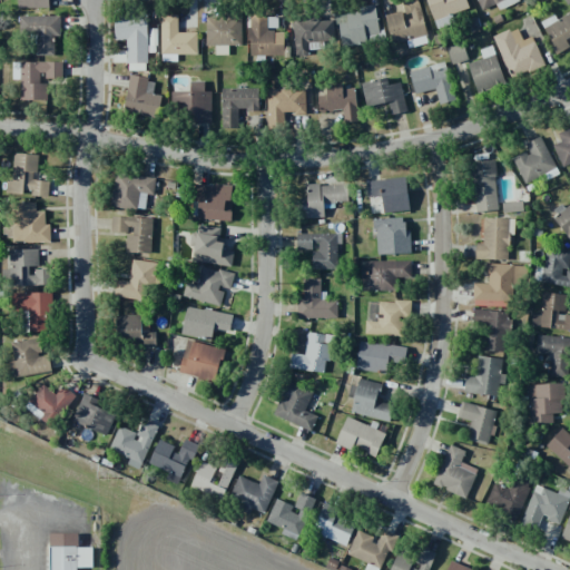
[(425,0),(436,29),(454,22),(451,15),(469,8),(465,0),(425,0)]
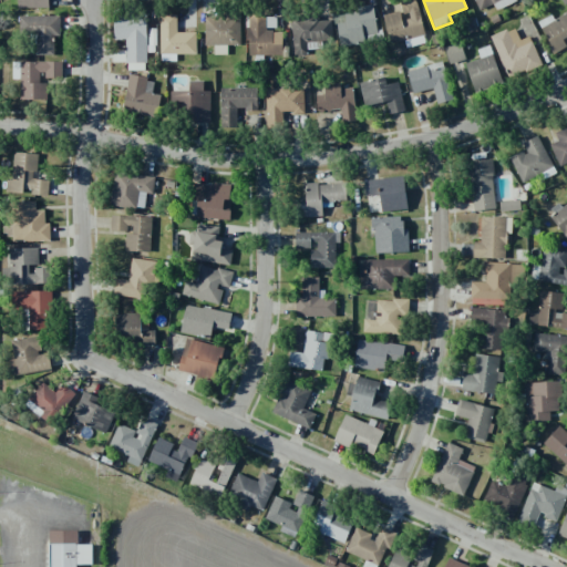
[(496,10),(516,1),(515,0),(474,0),(478,10),(494,4),(496,10)]
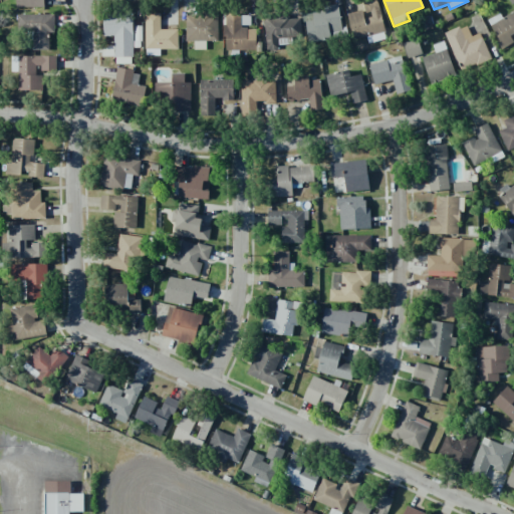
[(347,14),(353,39),(386,32),(377,1),(363,5),(364,9),(347,14)]
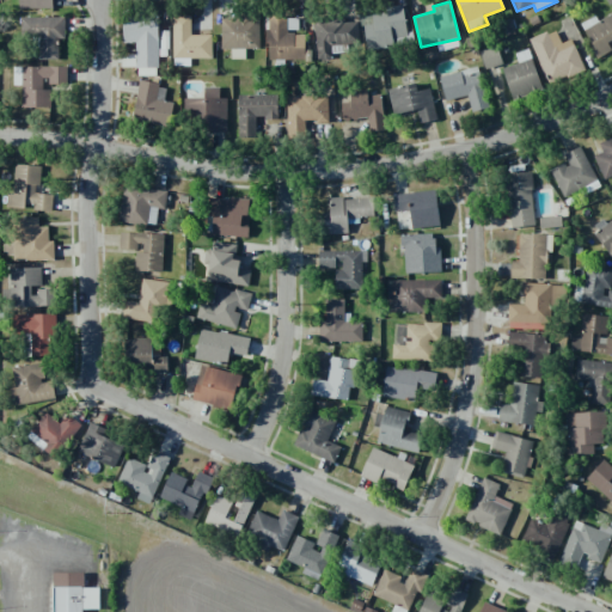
[(361,16),(366,50),(414,43),(411,32),(407,32),(403,10),(361,16)]
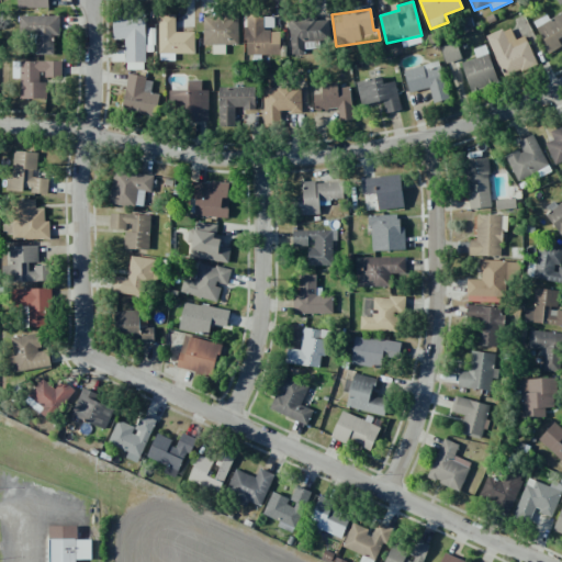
[(550,53),(561,46),(561,12),(536,27),(550,53)]
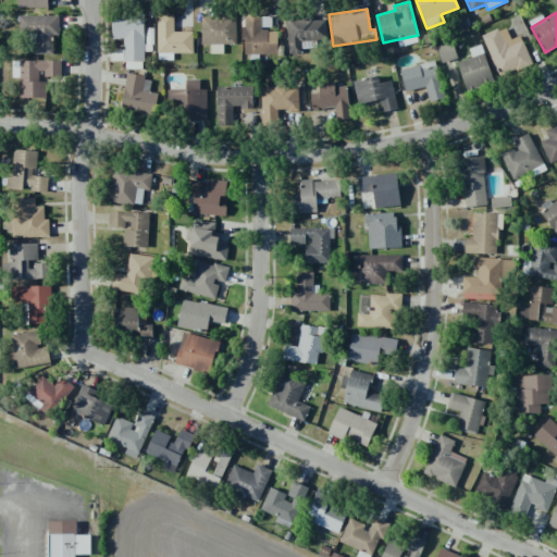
[(59,16),(19,15),(19,33),(35,33),(35,54),(53,54),(53,36),(59,36),(59,16)]
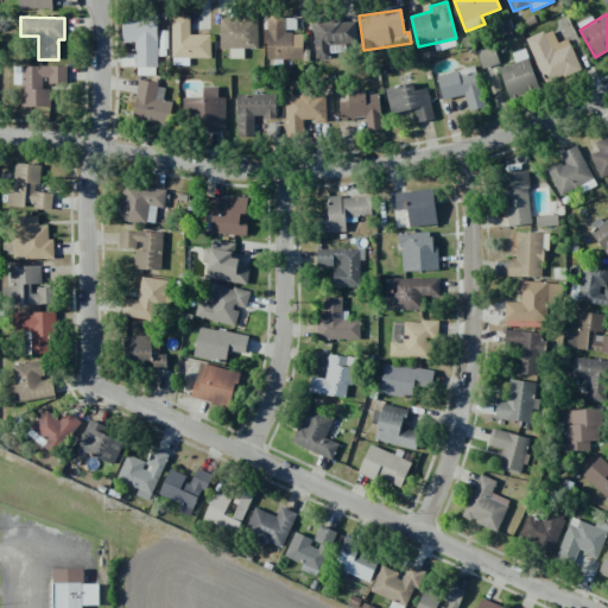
[(210,35),(189,35),(189,17),(172,17),(171,57),(210,58),(210,35)]
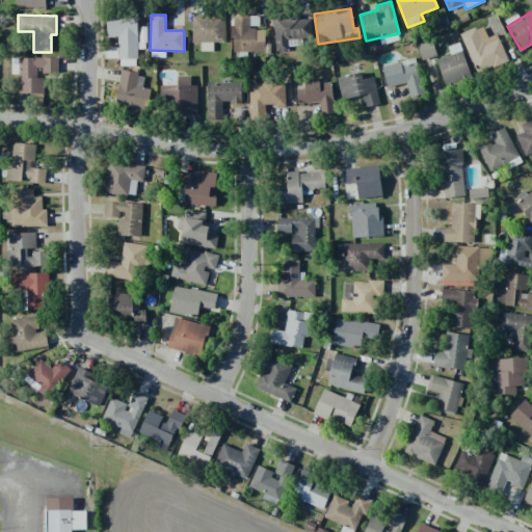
[(136,16),(107,17),(107,37),(118,37),(118,65),(137,65),(136,16)]
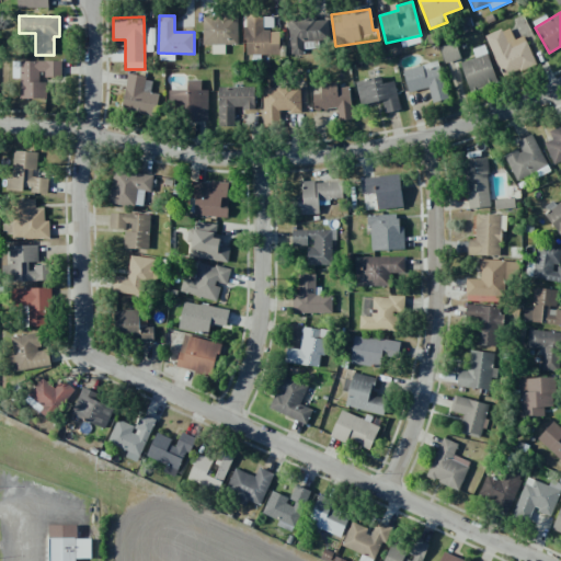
[(237,45),(238,18),(203,18),(202,45),(213,45),(213,54),(224,54),(224,44),(237,45)]
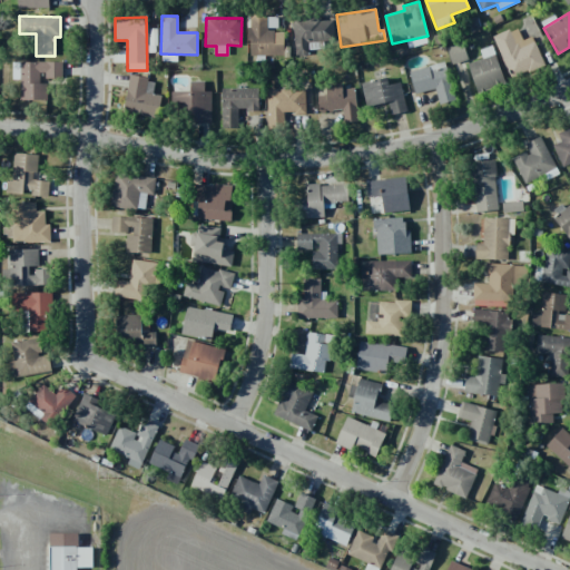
[(284,31),(268,31),(267,19),(248,20),(249,57),(284,56),(284,31)]
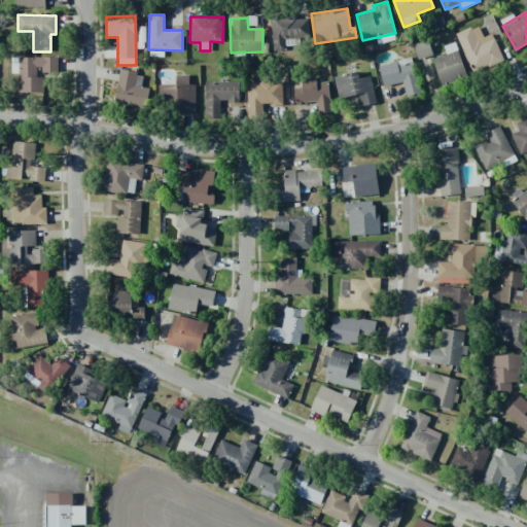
[(272,50),(286,50),(286,45),(295,45),(295,38),(308,37),(308,20),(272,20),(272,50)]
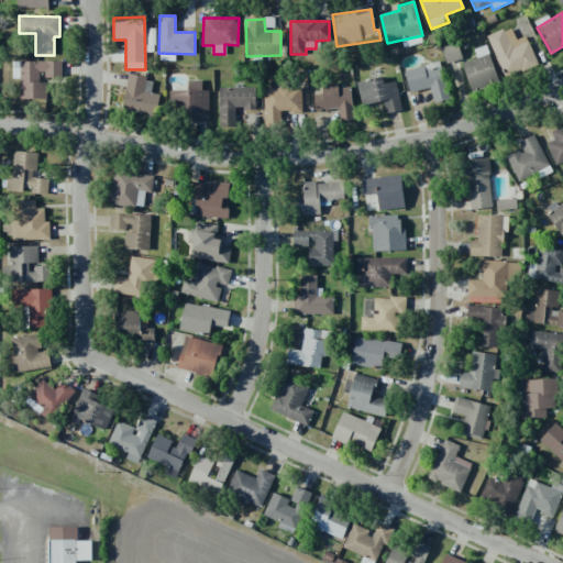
[(487,36),(504,78),(537,65),(526,35),(516,40),(510,28),(487,36)]
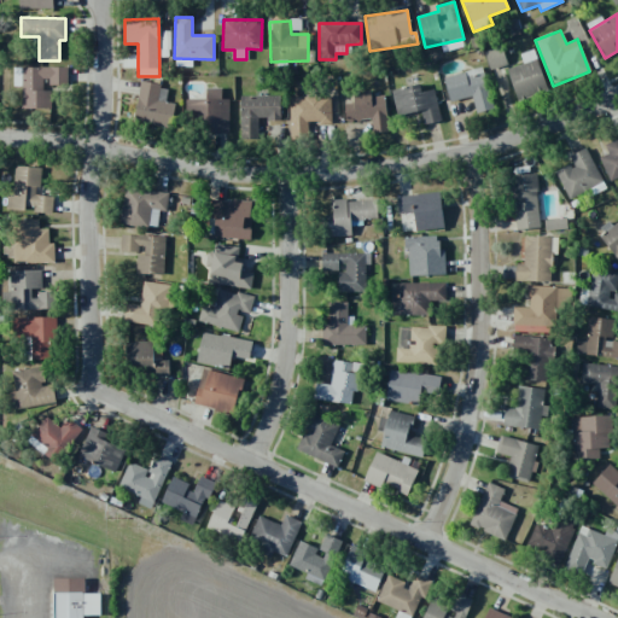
[(489,69),(507,65),(502,47),(484,51),(489,69)]
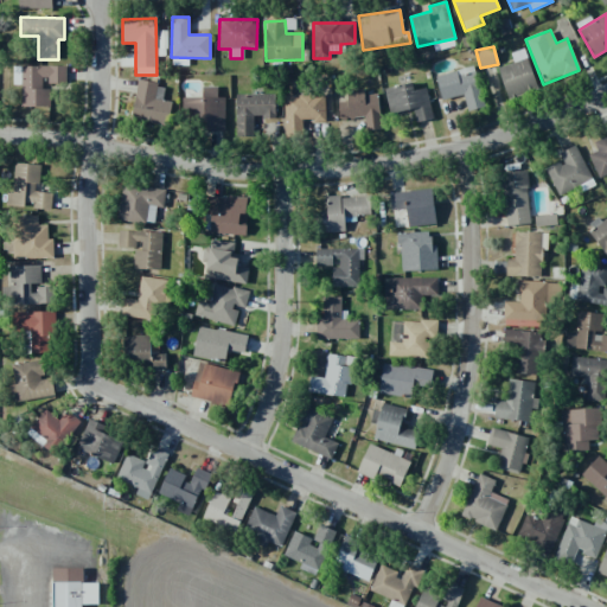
[(511,53),(515,62),(497,69),(509,100),(538,89),(524,49),(511,53)]
